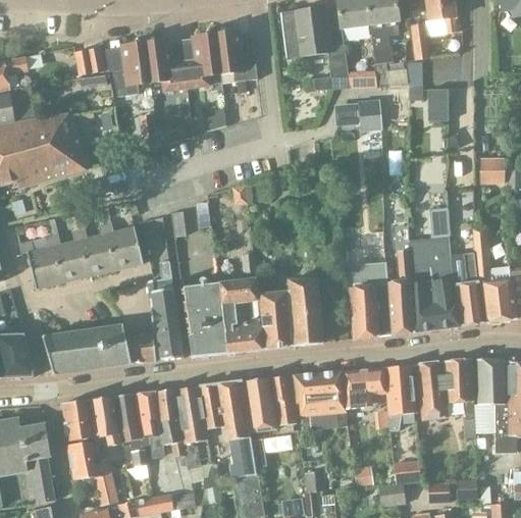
[(342,29),(369,24),(370,24),(367,0),(336,0),(339,13),(342,29)]
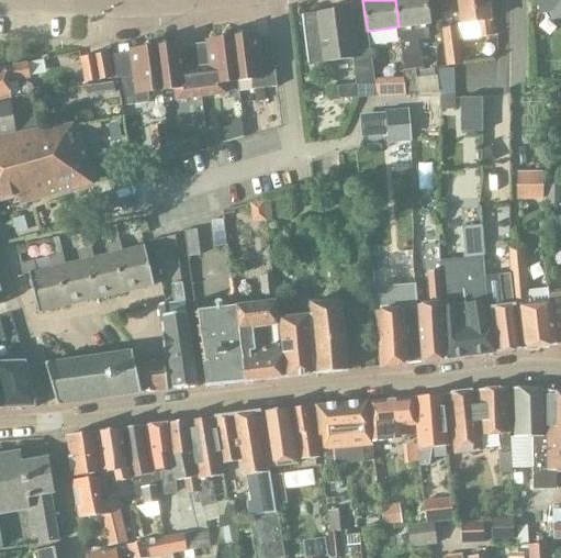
[(421,90),(416,66),(425,65),(423,49),(419,49),(417,36),(430,34),(428,22),(430,21),(427,0),(395,0),(399,26),(397,26),(407,92),(421,90)]
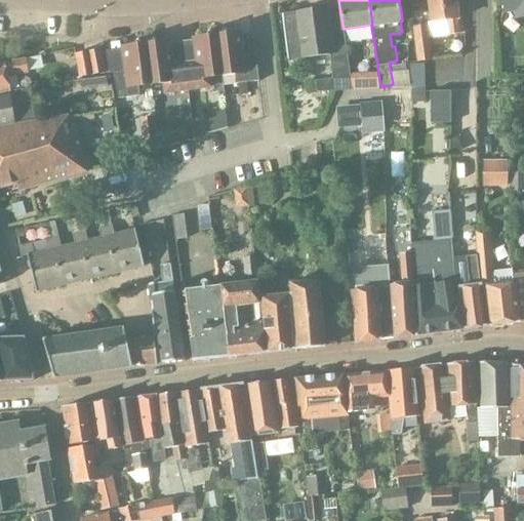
[(430,0),(432,21),(446,18),(448,33),(460,31),(457,15),(458,15),(456,0),(430,0)]
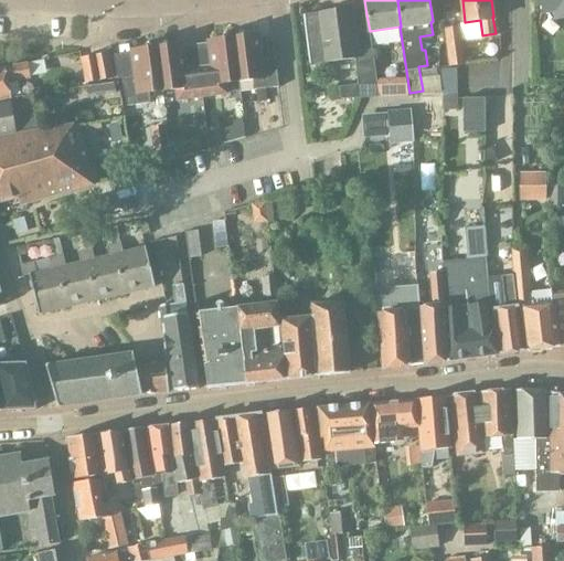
[(542,0),(543,10),(556,8),(557,16),(563,14),(563,0),(542,0)]
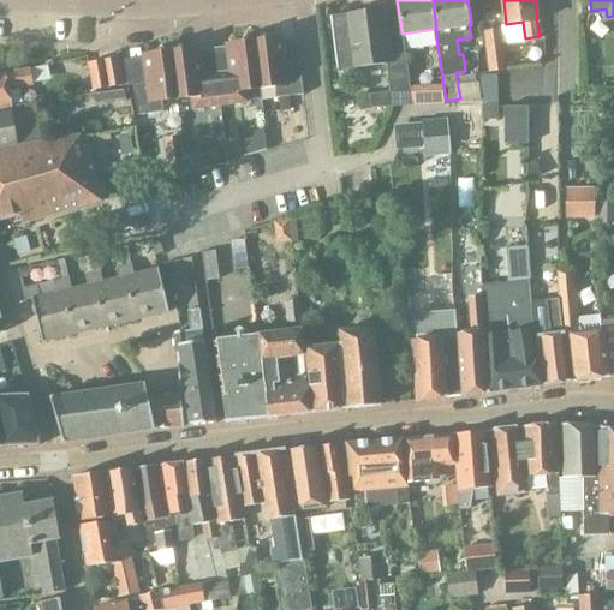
[(411,102),(403,34),(399,16),(386,17),(383,7),(332,15),(339,66),(388,60),(392,89),(371,91),(373,105),(411,102)]
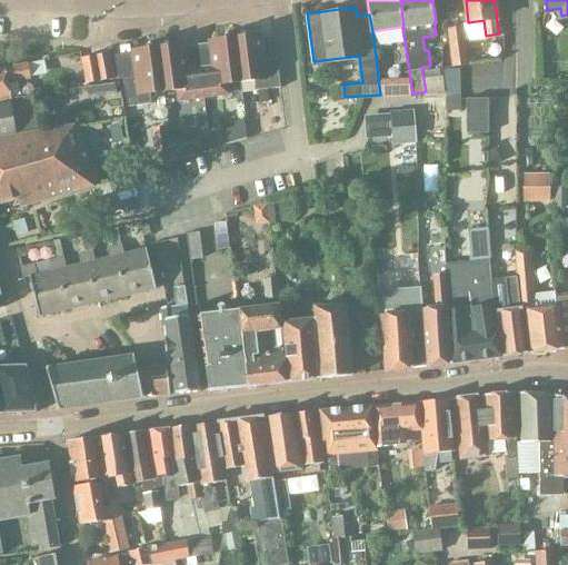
[(464,23),(448,27),(447,27),(452,65),(469,62),(464,23)]
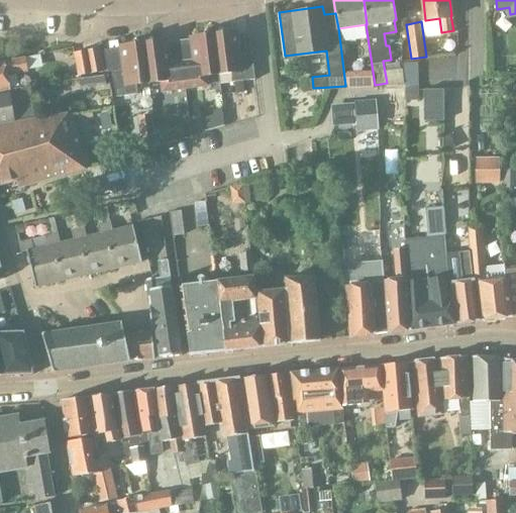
[(232,80),(255,77),(252,52),(240,54),(237,29),(226,30),(221,26),(217,31),(214,32),(219,72),(231,71),(232,80)]
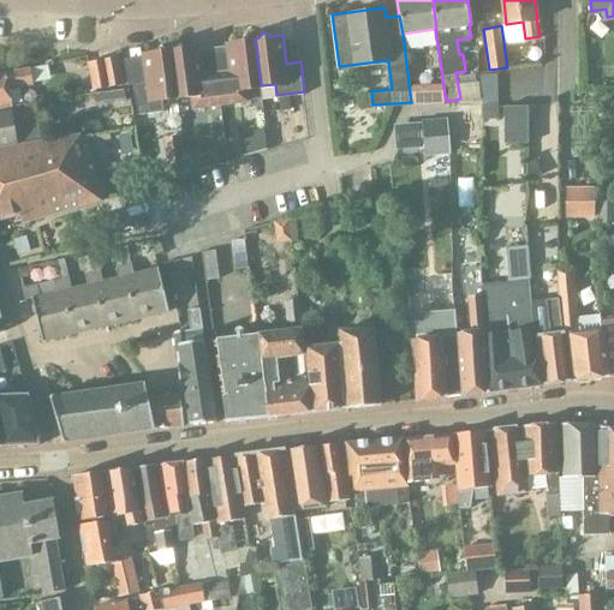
[(227,42),(231,70),(216,72),(221,102),(248,99),(246,88),(261,85),(255,39),(251,39),(245,34),(240,40),(227,42)]
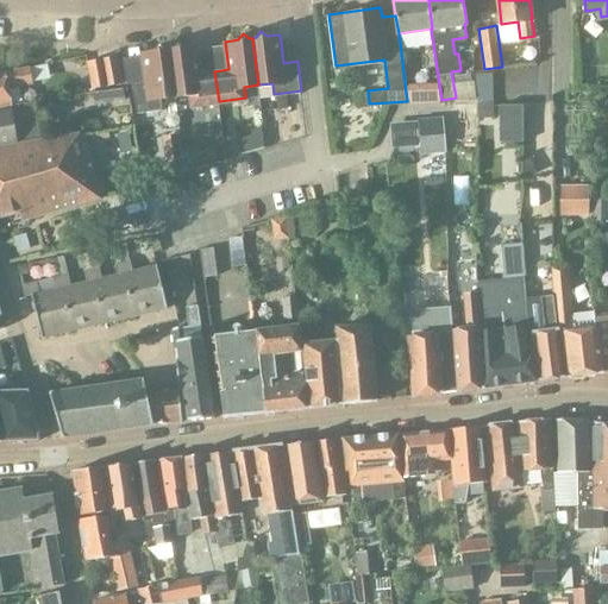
[(201,73),(198,44),(185,46),(179,42),(174,48),(170,48),(176,95),(190,93),(192,105),(219,101),(214,71),(201,73)]
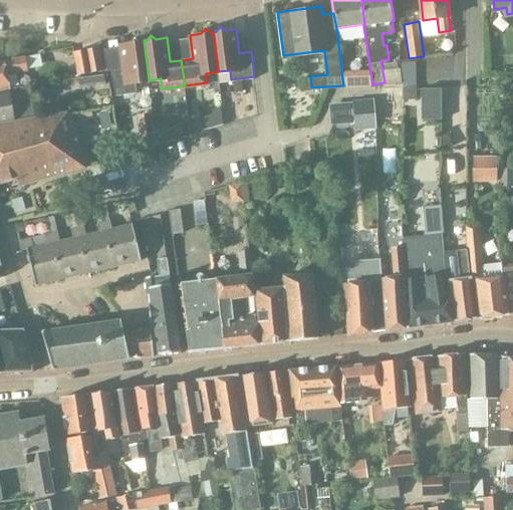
[(120,43),(123,67),(111,68),(116,93),(138,91),(137,81),(149,80),(144,40),(141,41),(135,37),(132,42),(120,43)]
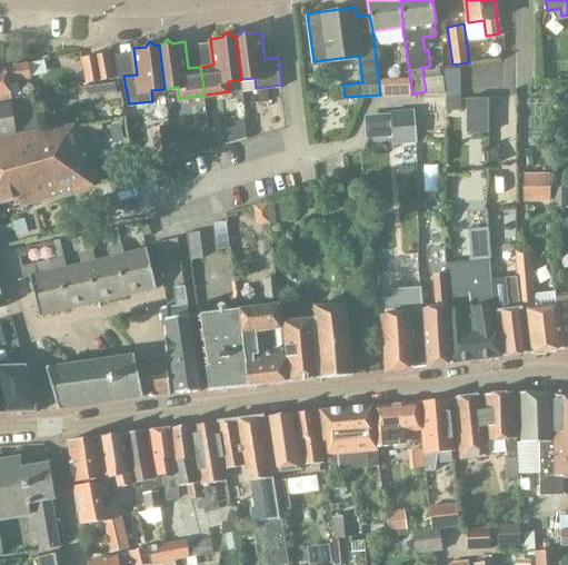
[(110,50),(93,53),(80,56),(85,81),(116,76),(110,50)]
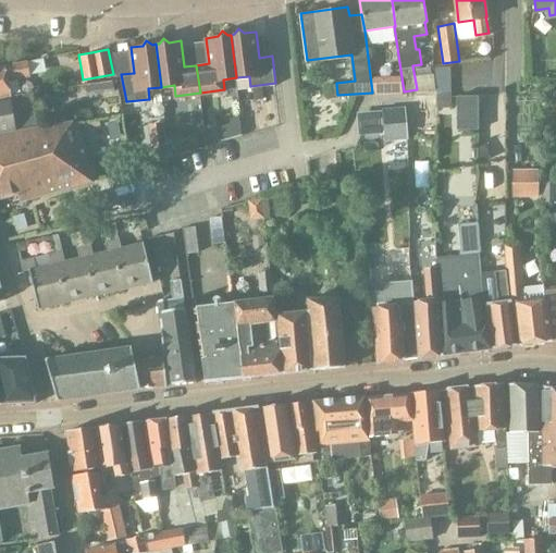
[(37,58),(15,63),(0,65),(0,96),(11,95),(9,77),(17,75),(17,74),(28,71),(38,62),(37,58)]
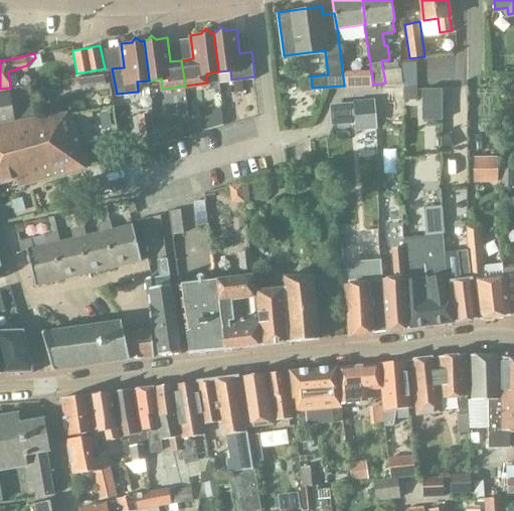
[(423,66),(440,69),(441,58),(425,55),(423,66)]
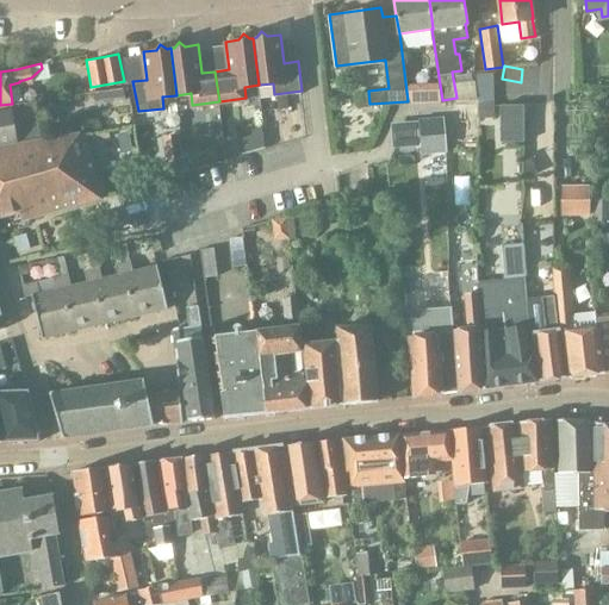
[(125,99),(123,86),(94,91),(95,103),(125,99)]
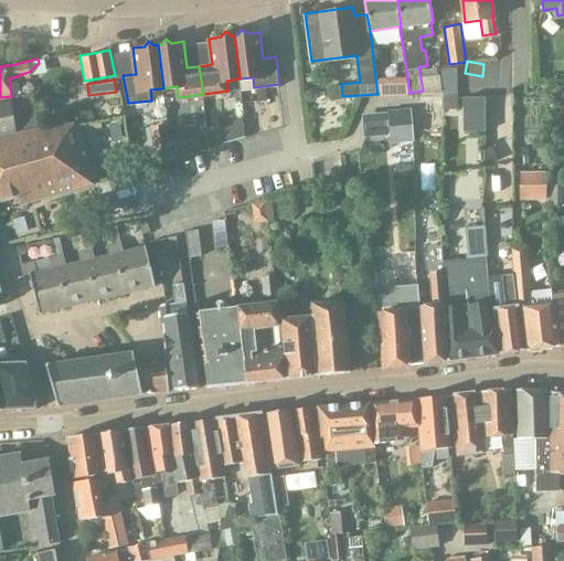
[(421,134),(442,134),(442,92),(421,92),(421,134)]
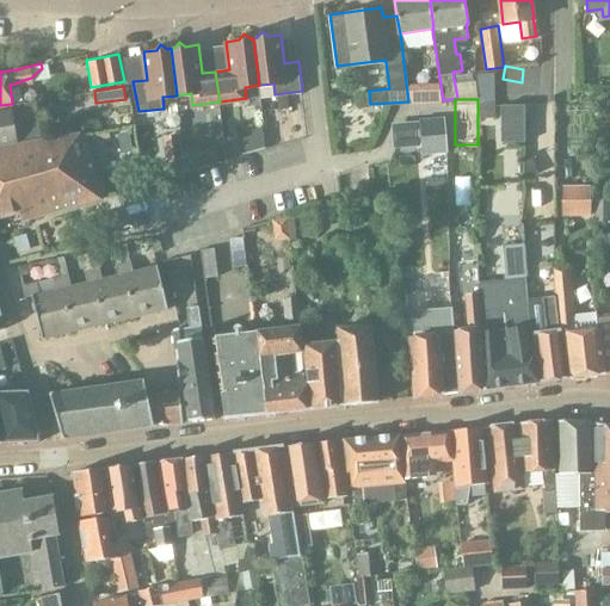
[(524,103),(501,103),(501,140),(524,140),(524,103)]
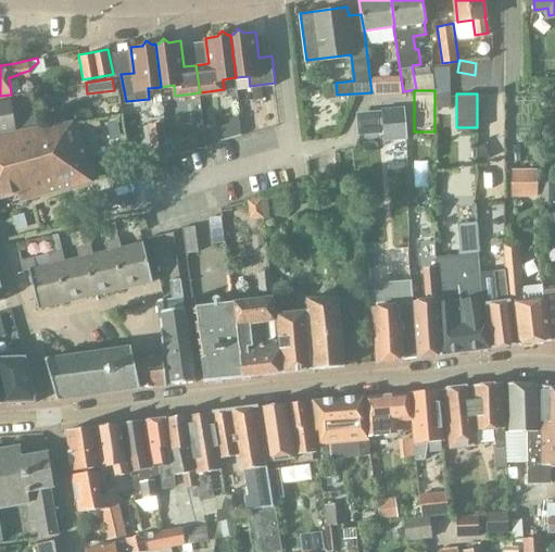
[(0,130),(38,124),(36,110),(22,112),(22,114),(14,115),(11,98),(0,100),(0,130)]
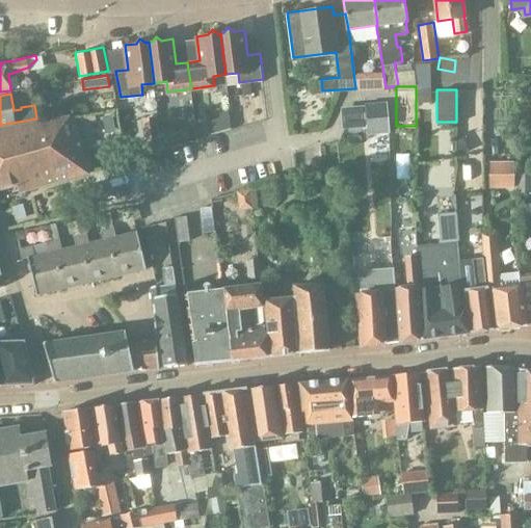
[(390,131),(387,100),(365,102),(368,132),(390,131)]
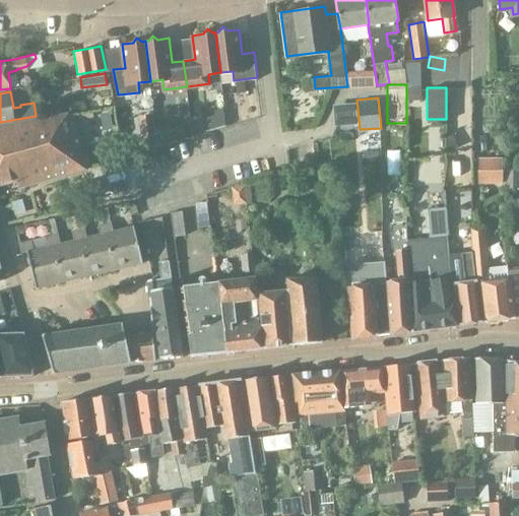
[(86,168),(72,111),(0,123),(0,183),(16,179),(19,186),(86,168)]
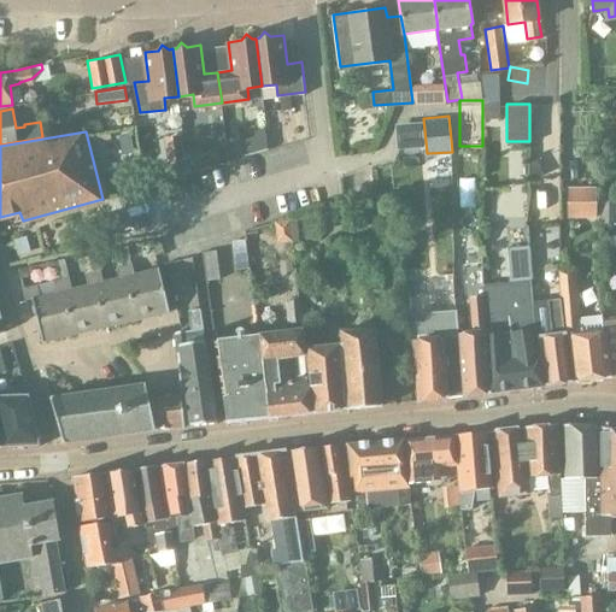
[(188,171),(186,156),(169,158),(171,176),(188,171)]
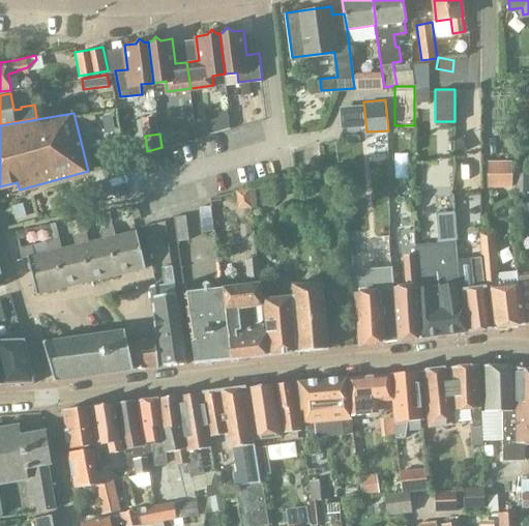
[(512,185),(512,159),(487,159),(487,186),(512,185)]
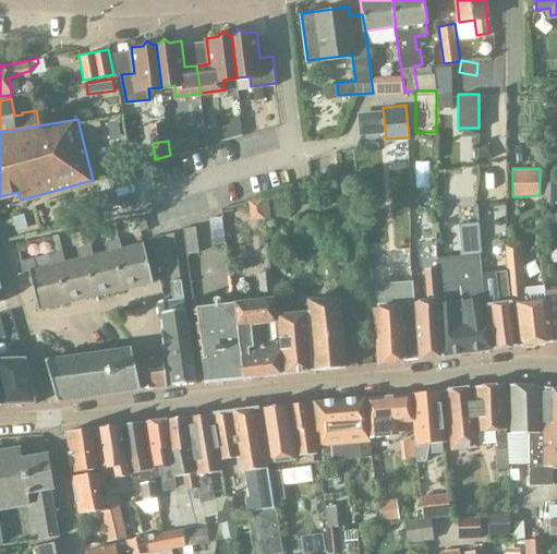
[(542,200),(556,201),(556,180),(543,179),(542,200)]
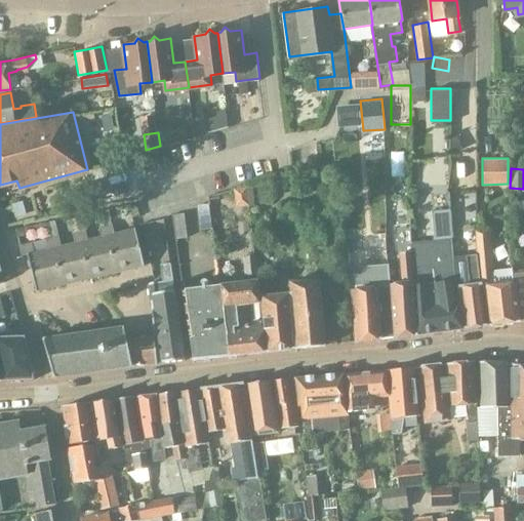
[(245,187),(233,187),(233,204),(246,204),(245,187)]
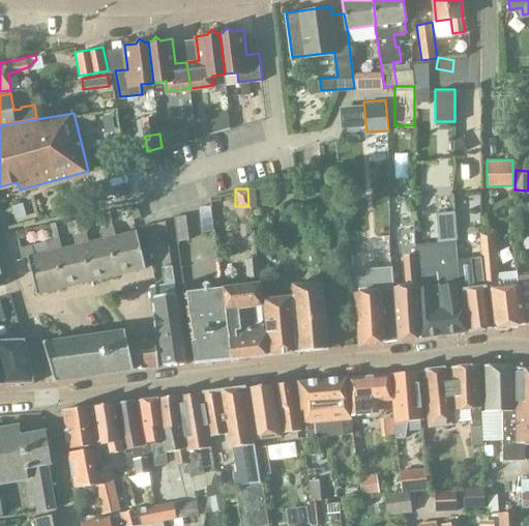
[(394,201),(392,227),(404,228),(406,201),(394,201)]
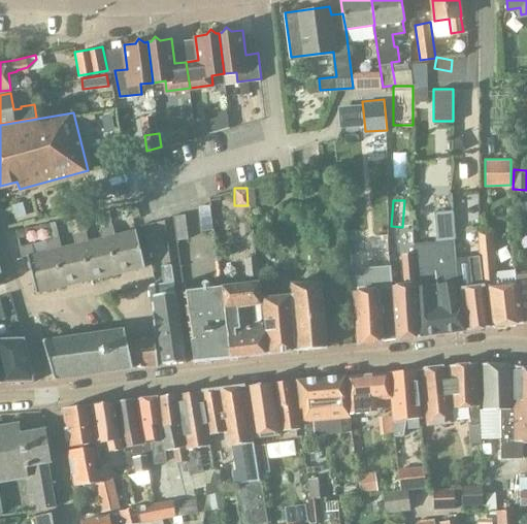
[(210,210),(209,203),(199,204),(200,213),(210,210)]
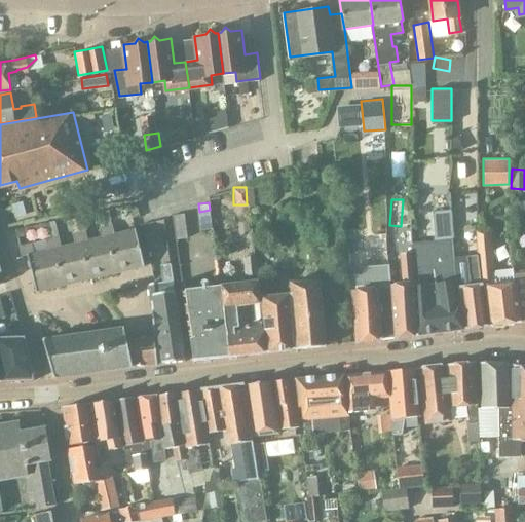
[(436,238),(412,240),(412,250),(416,301),(419,333),(464,328),(460,303),(460,301),(457,282),(452,237),(450,208),(434,210),(436,238)]
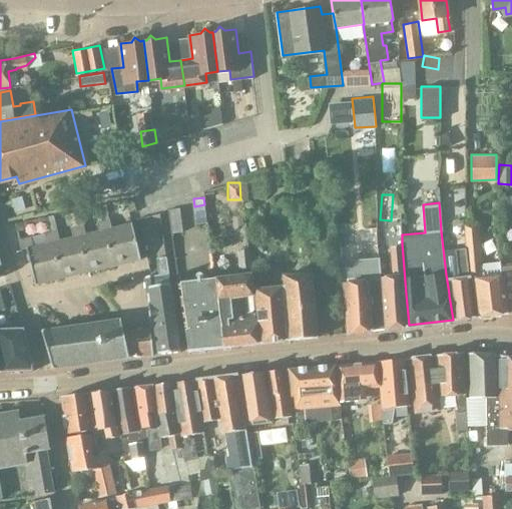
[(205,212),(204,204),(194,206),(196,214),(205,212)]
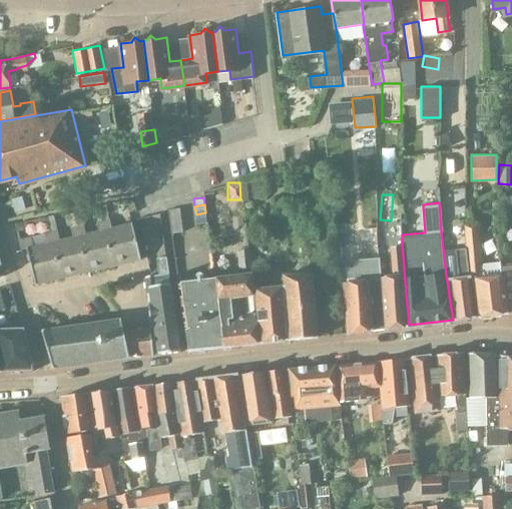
[(169,216),(180,214),(179,207),(168,208),(169,216)]
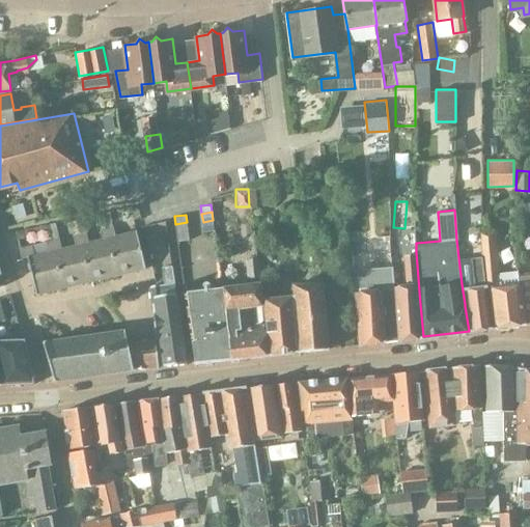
[(143,224),(148,242),(164,237),(159,220),(143,224)]
